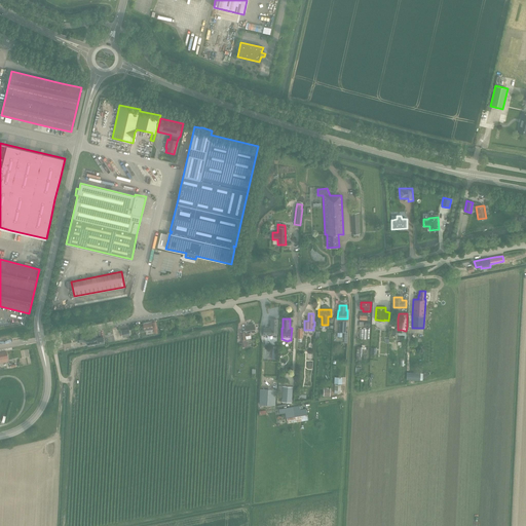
[(264,328),(264,334),(267,334),(267,338),(272,339),(273,334),(276,335),(277,320),(271,320),(271,329),(264,328)]
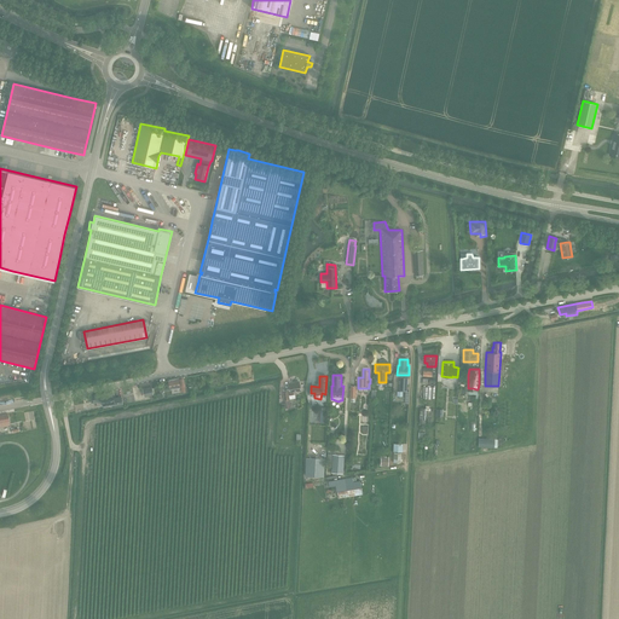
[(168,381),(169,388),(174,387),(174,389),(180,388),(178,379),(168,381)]
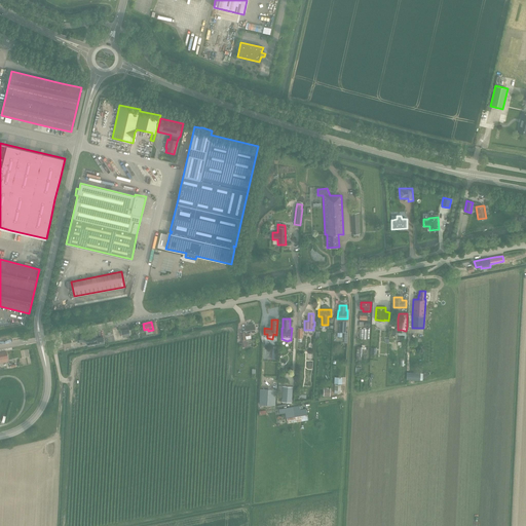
[(242,342),(239,343),(240,347),(248,346),(247,340),(246,340),(246,339),(251,338),(251,335),(254,335),(253,332),(255,331),(254,325),(246,326),(247,331),(245,331),(240,332),(241,340),(242,342)]
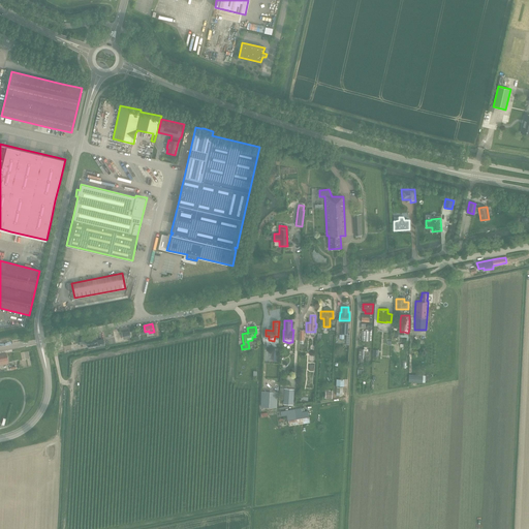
[(372,332),(362,331),(362,341),(371,341),(372,332)]
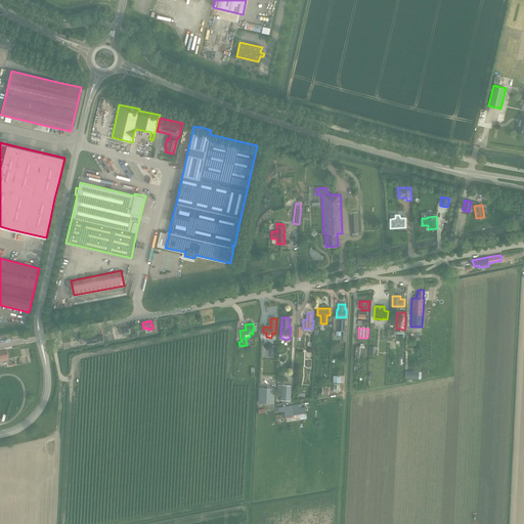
[(77,341),(86,339),(87,344),(97,342),(97,344),(104,342),(103,337),(96,338),(95,332),(76,336),(77,341)]
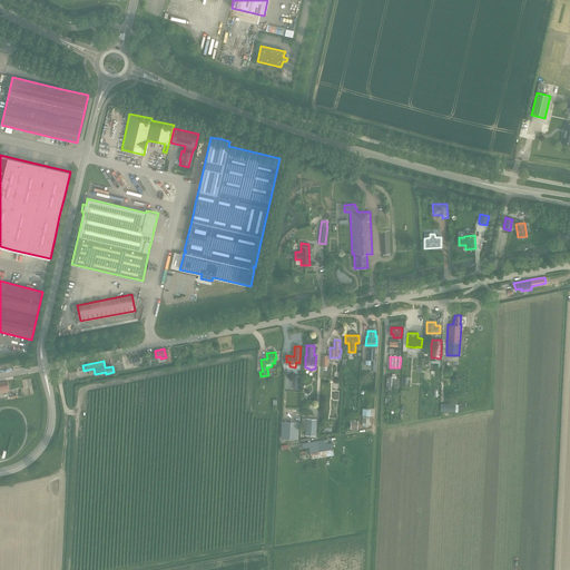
[(305,435),(316,436),(317,419),(306,419),(306,424),(305,435)]
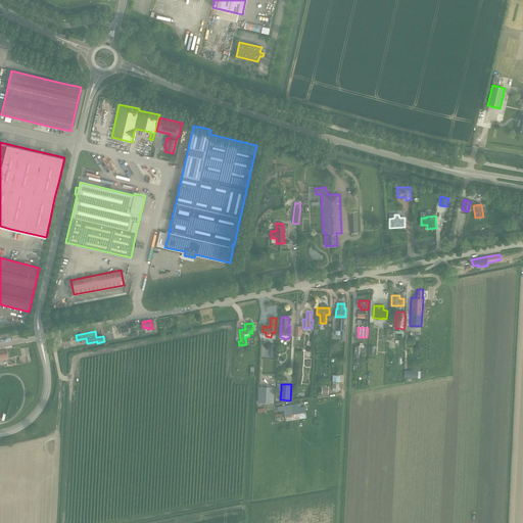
[(258,386),(257,402),(274,402),(274,387),(258,386)]
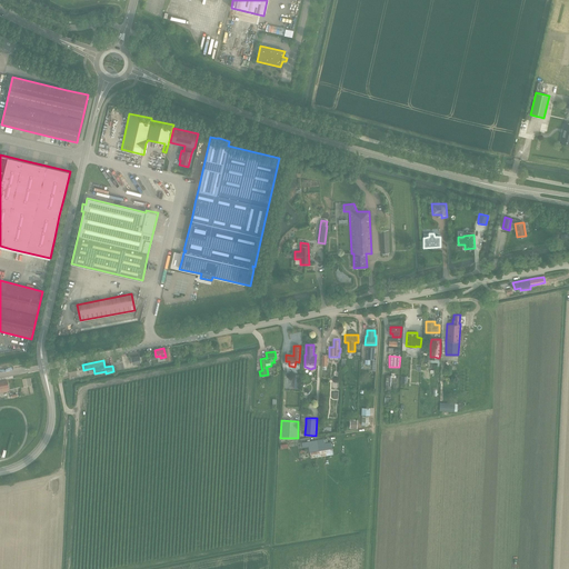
[(317,440),(301,442),(302,448),(308,447),(309,452),(310,452),(311,458),(327,456),(333,455),(332,448),(331,443),(328,443),(327,439),(325,439),(317,440)]
